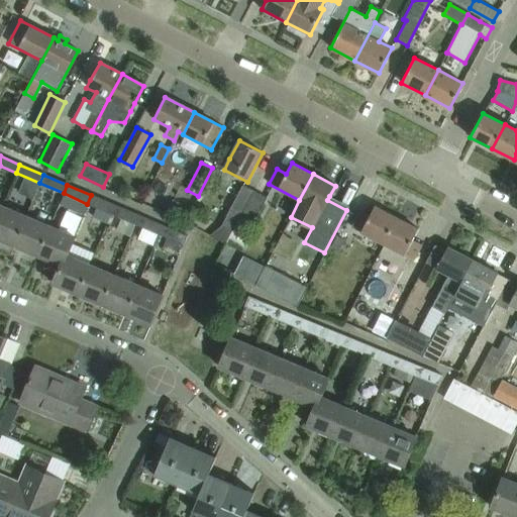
[(230,235),(253,192),(242,186),(218,232),(215,238),(225,244),(230,235)]
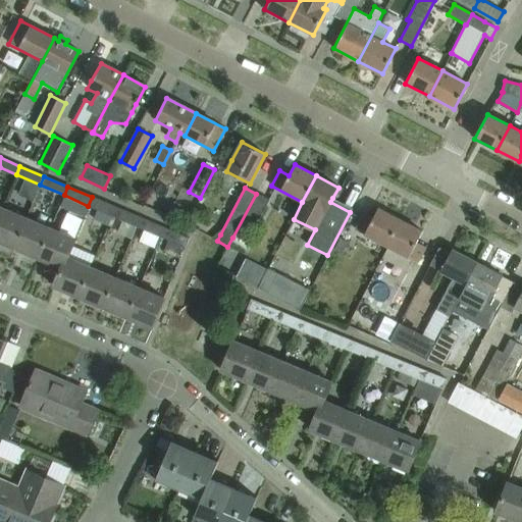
[(256,194),(232,238),(241,242),(251,222),(256,225),(269,200),(256,194)]
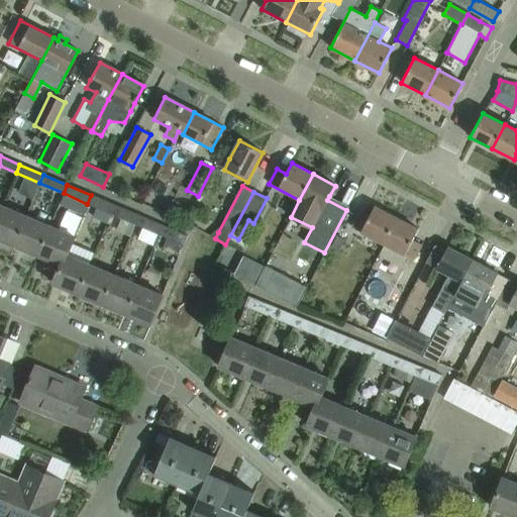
[(111,214),(114,205),(91,195),(87,204),(111,214)]
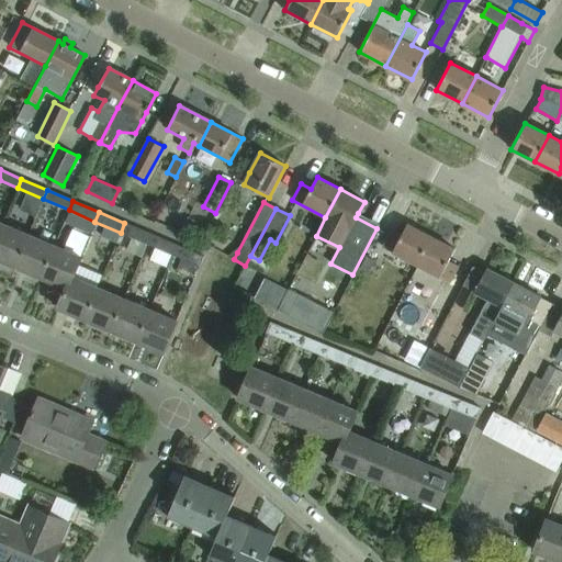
[(181,231),(200,239),(205,226),(188,217),(181,231)]
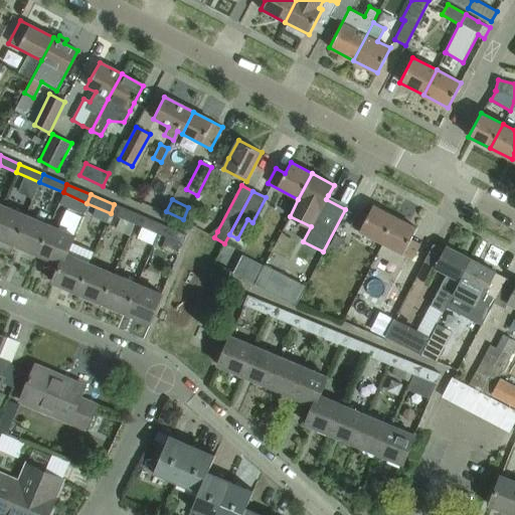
[(135,223),(138,214),(114,204),(111,213),(135,223)]
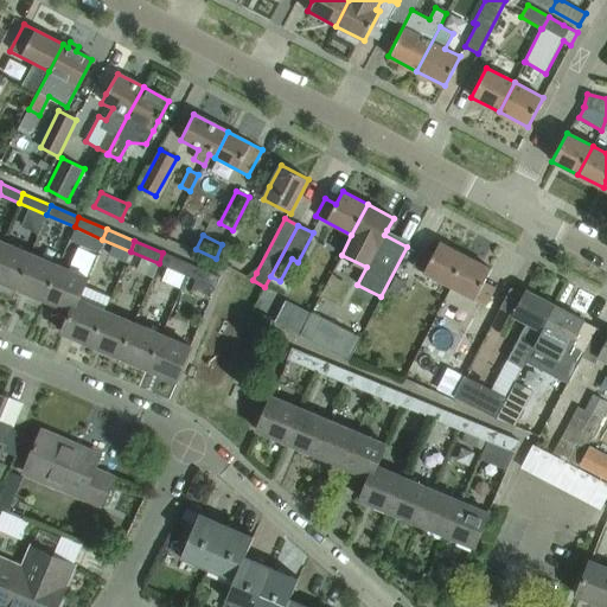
[(0,281),(16,288),(31,254),(2,242),(0,247),(0,281)]
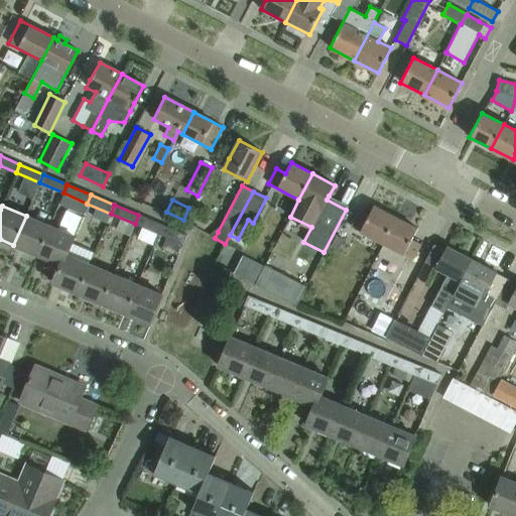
[(382,243),(395,217),(374,206),(368,217),(359,212),(352,227),(382,243)]
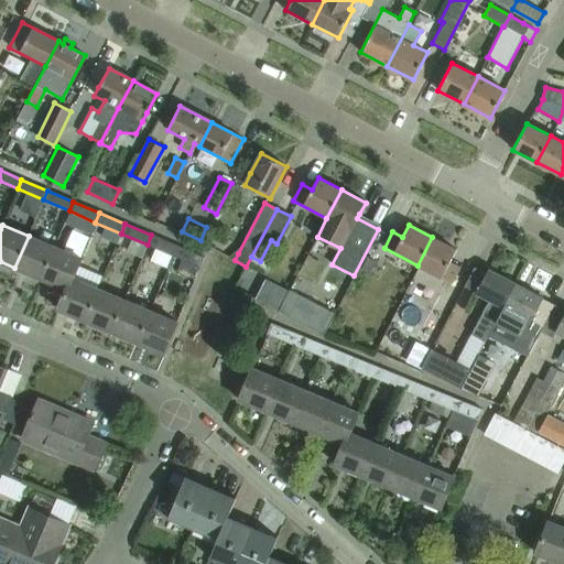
[(173,256),(177,247),(151,235),(148,245),(173,256)]
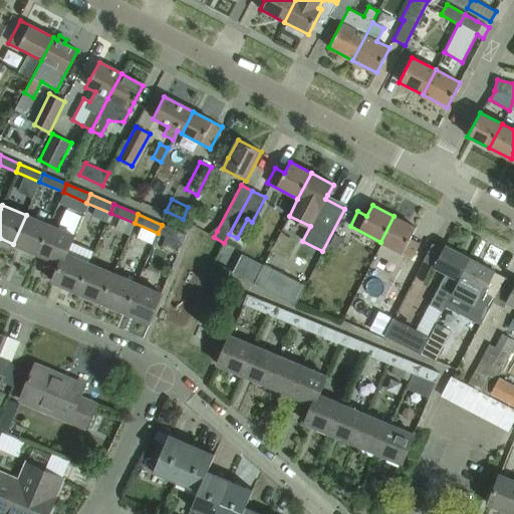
[(37,254),(49,225),(26,215),(13,244),(37,254)]
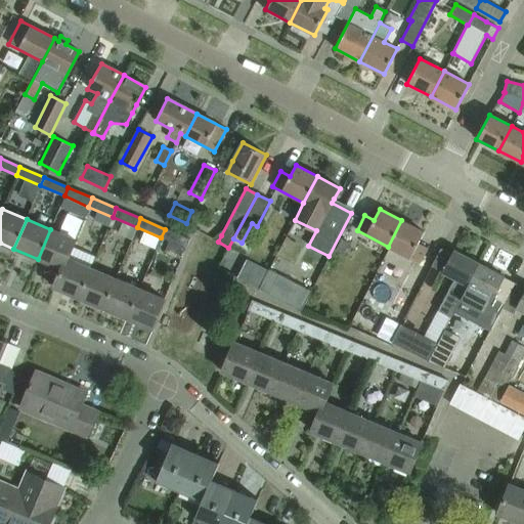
[(193,228),(197,222),(190,219),(187,225),(193,228)]
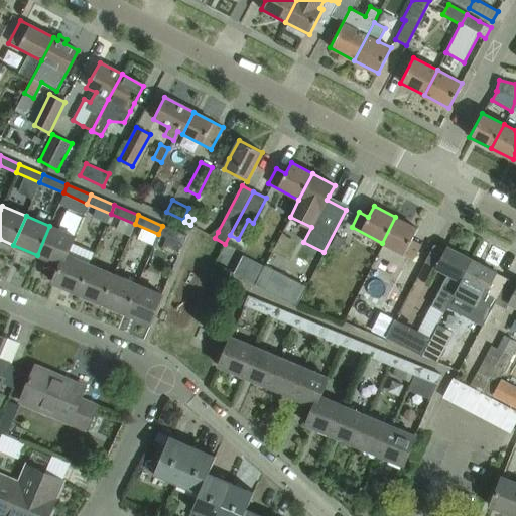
[(395,217),(382,243),(384,244),(378,254),(403,267),(409,257),(412,259),(420,244),(411,239),(417,229),(395,217)]
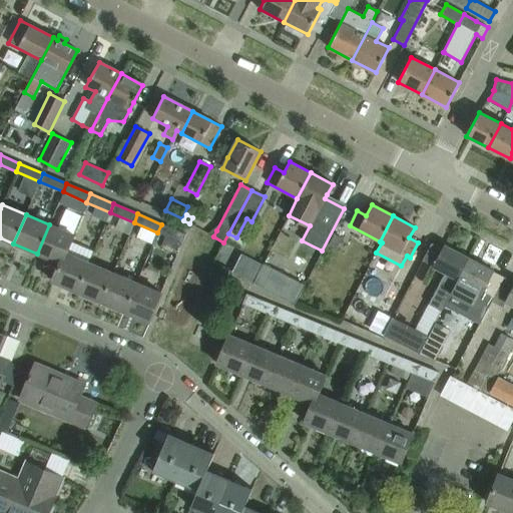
[(195,226),(198,221),(192,217),(189,223),(195,226)]
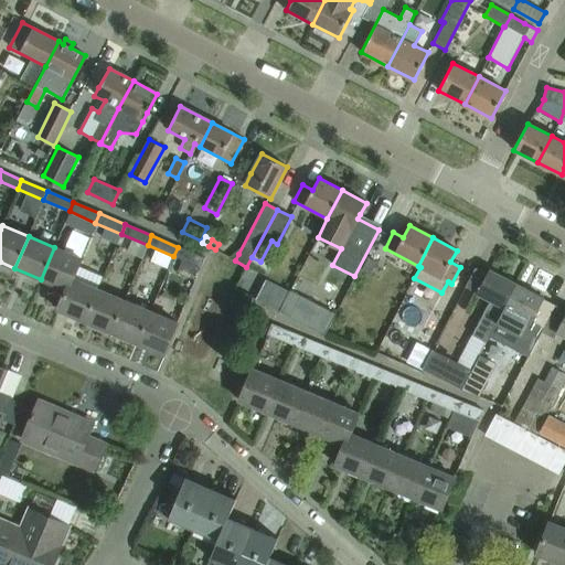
[(222,254),(225,247),(219,244),(215,249),(222,254)]
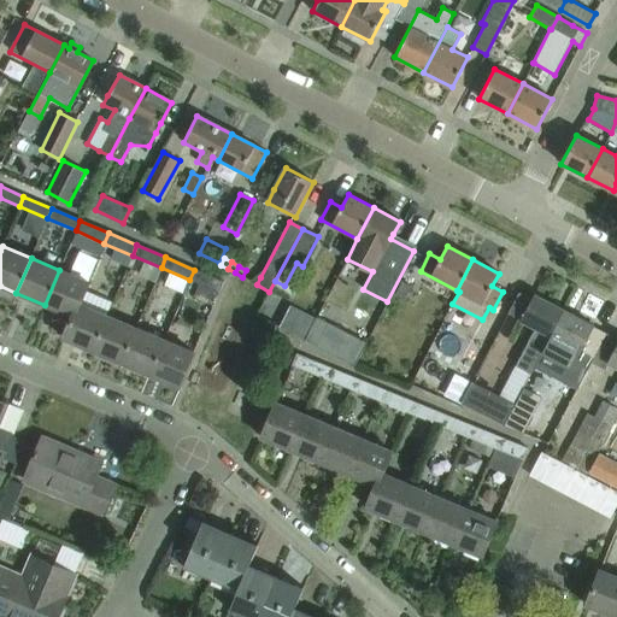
[(88,282),(59,270),(45,305),(72,317),(74,317),(80,304),(88,282)]
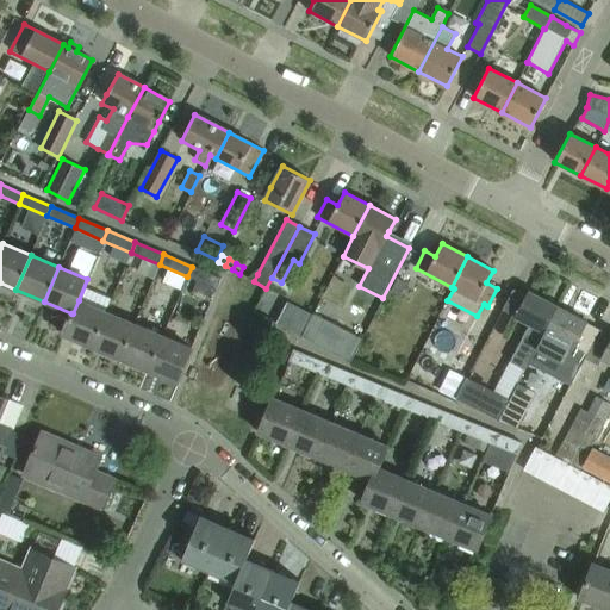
[(192,267),(187,277),(217,288),(221,279),(192,267)]
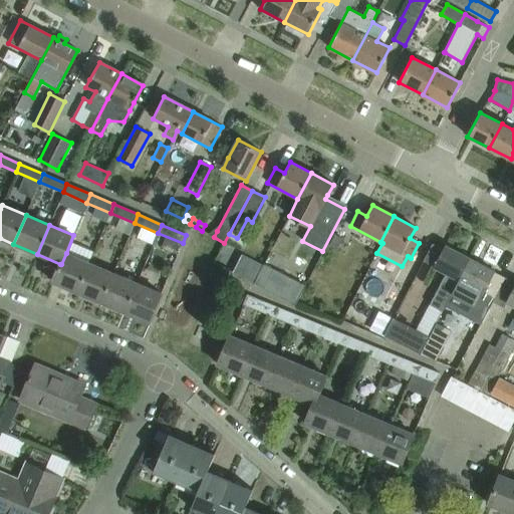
[(208,234),(211,228),(205,225),(202,231),(208,234)]
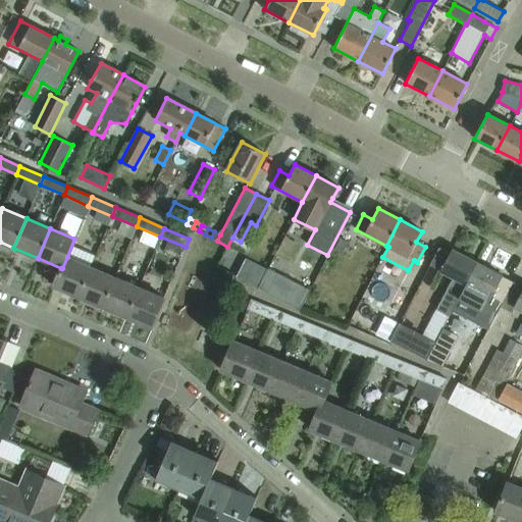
[(217,241),(220,235),(214,231),(211,238),(217,241)]
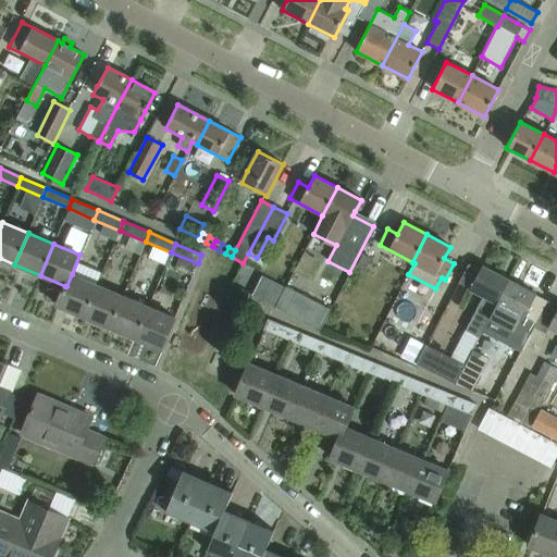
[(144,275),(162,281),(168,259),(149,255),(144,275)]
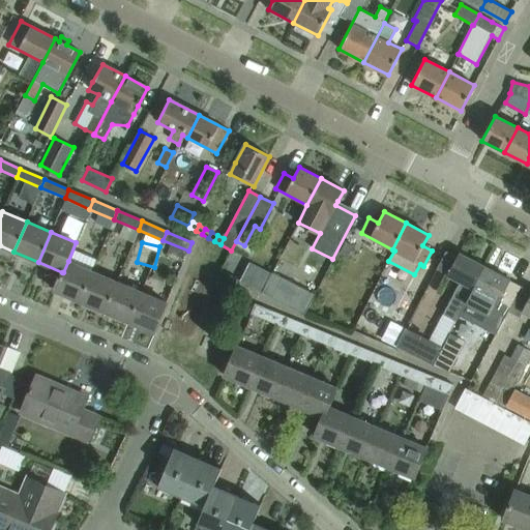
[(345,242),(340,254),(347,258),(353,246),(345,242)]
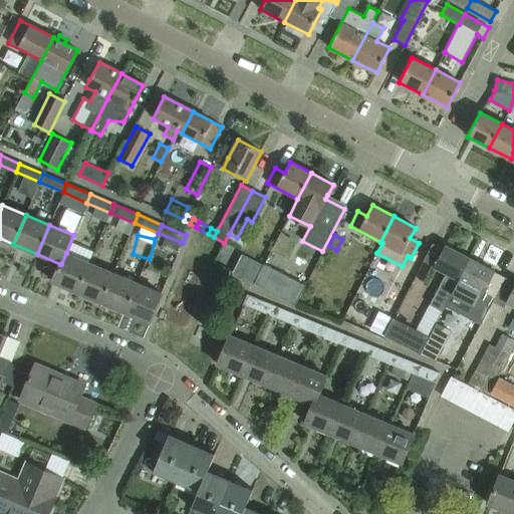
[(453,290),(459,279),(470,258),(469,259),(446,246),(446,245),(445,245),(443,249),(434,266),(446,273),(429,305),(443,312),(450,299),(449,299),(453,290)]
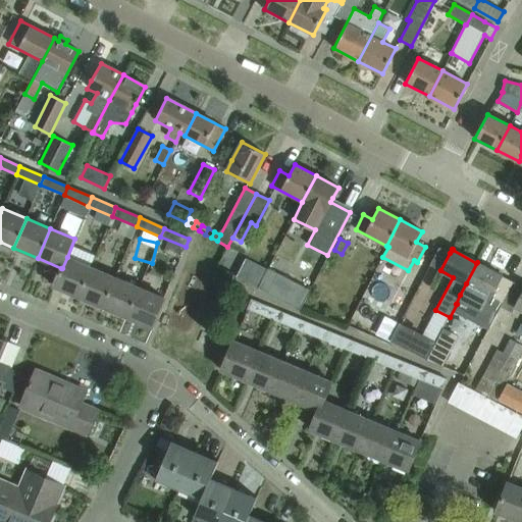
[(77,297),(91,267),(67,257),(62,268),(61,268),(54,286),(77,297)]
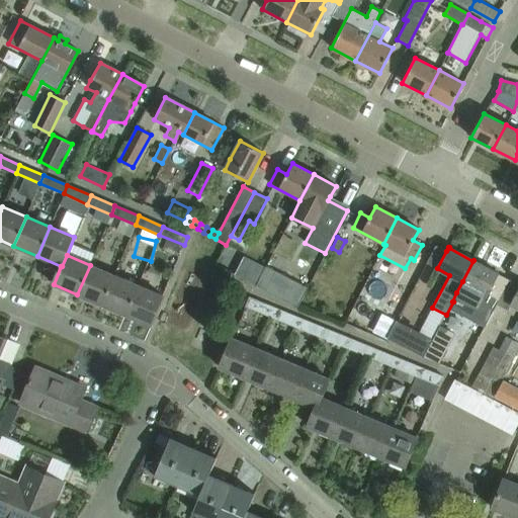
[(308,299),(319,278),(279,256),(268,277),(308,299)]
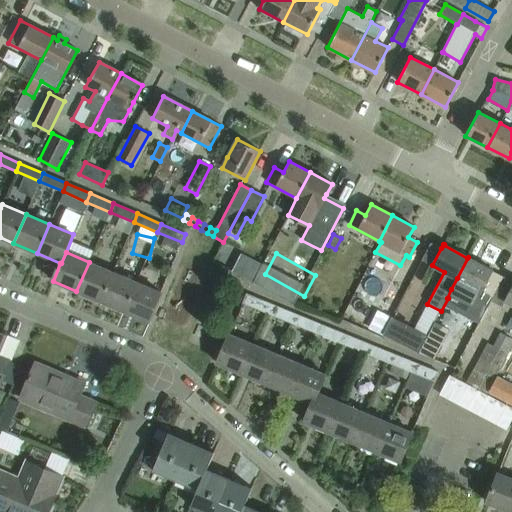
[(480,296),(490,301),(503,276),(493,271),(493,270),(492,270),(492,271),(468,258),(468,257),(457,278),(482,292),(480,296)]
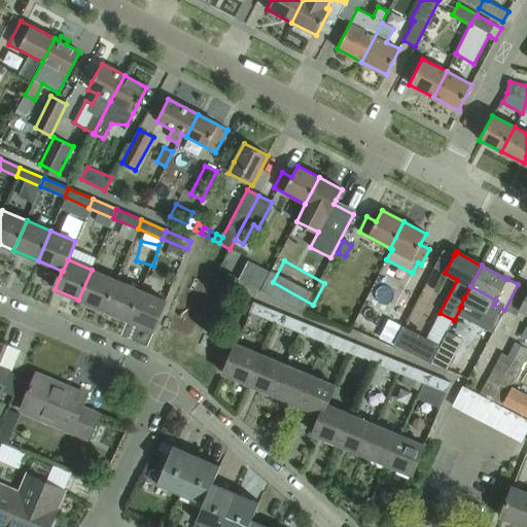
[(411,286),(422,292),(432,275),(421,269),(411,286)]
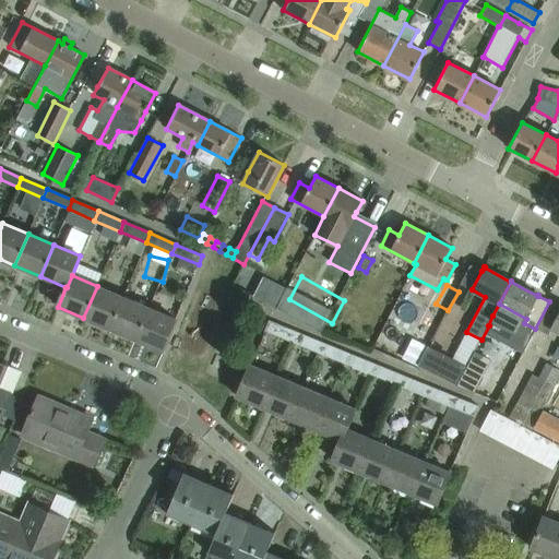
[(109,329),(122,297),(97,286),(83,318),(109,329)]
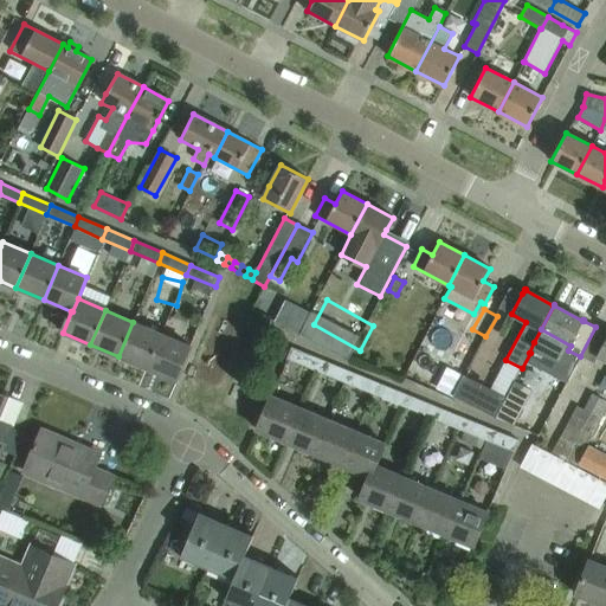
[(147,368),(161,334),(133,322),(118,356),(147,368)]
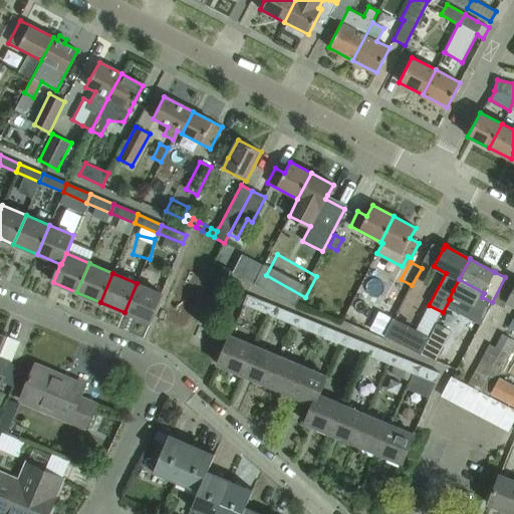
[(506,302),(513,306),(513,281),(505,277),(492,302),(503,308),(506,302)]
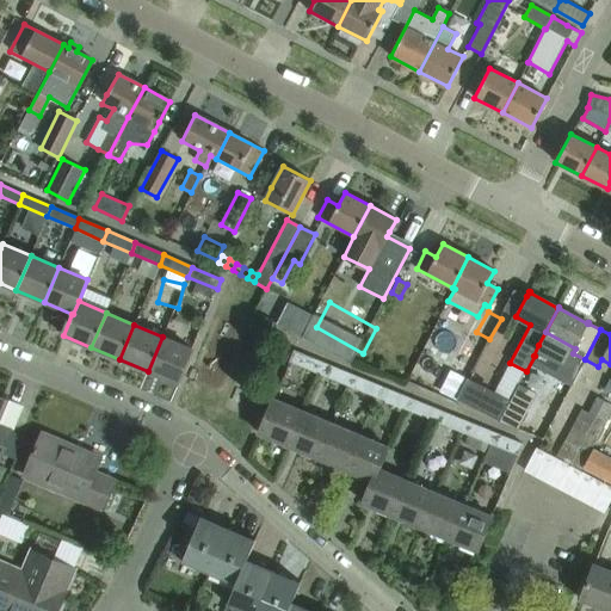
[(162,337),(148,371),(177,383),(191,349),(162,337)]
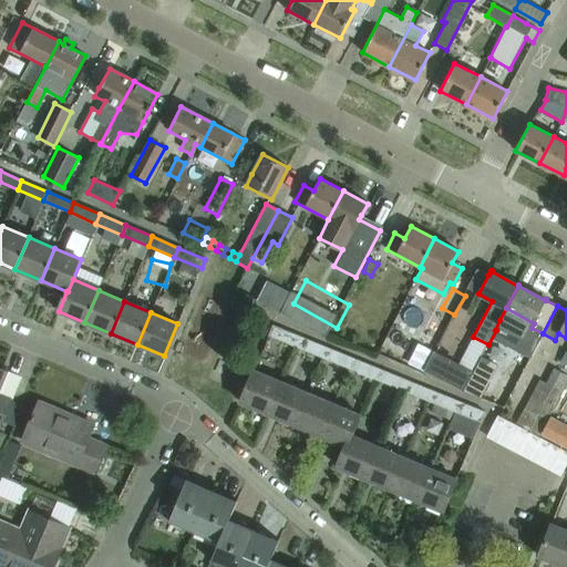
[(295,346),(299,337),(272,326),(269,336),(295,346)]
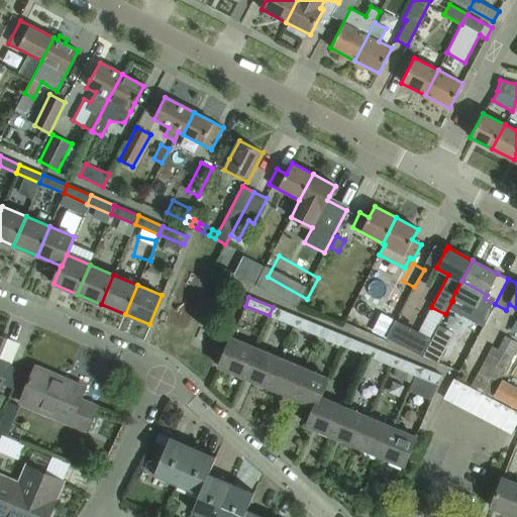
[(293,325),(296,317),(273,307),(269,315),(293,325)]
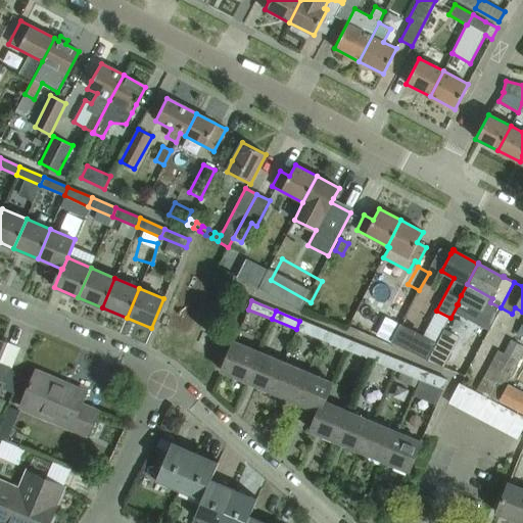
[(321,339),(324,330),(299,321),(296,329),(321,339)]
